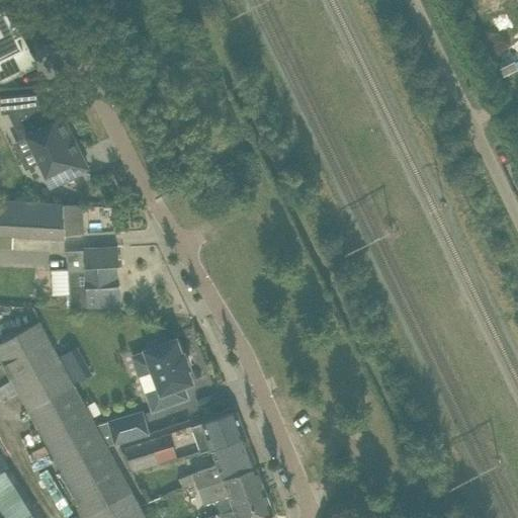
[(517,0),(506,0),(473,13),(497,72),(517,63),(517,0)]
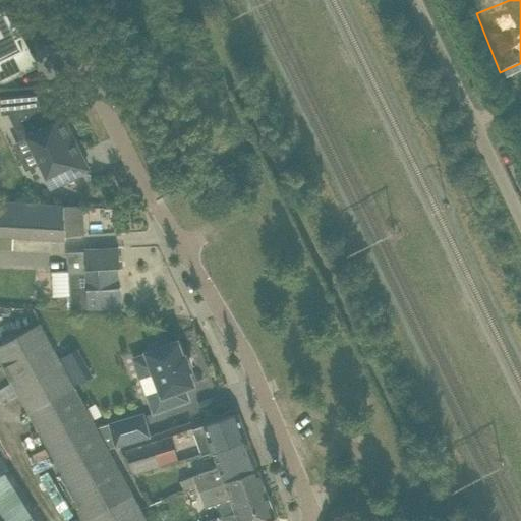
[(5,8),(0,10),(0,82),(5,82),(14,77),(8,65),(26,56),(17,37),(23,35),(17,23),(13,25),(5,8)]
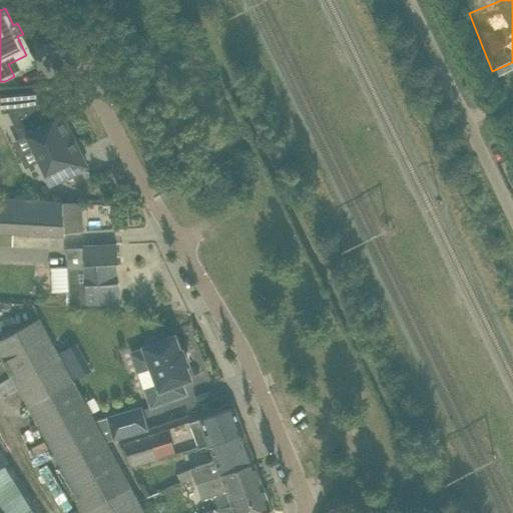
[(38,92),(0,95),(1,112),(8,112),(20,137),(27,134),(51,184),(87,166),(62,115),(51,120),(45,108),(39,108),(38,92)]
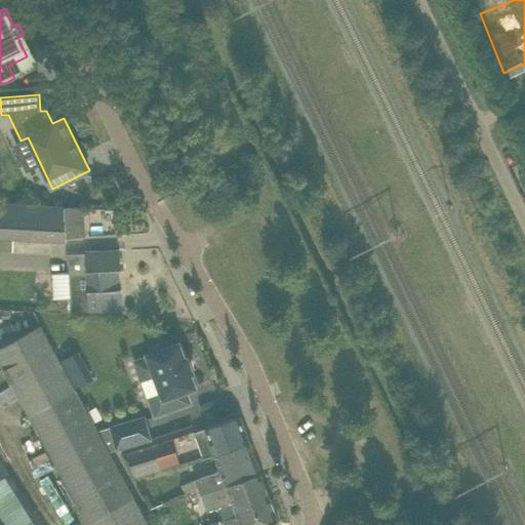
[(0,204),(0,237),(66,241),(66,236),(84,236),(84,210),(0,204)]
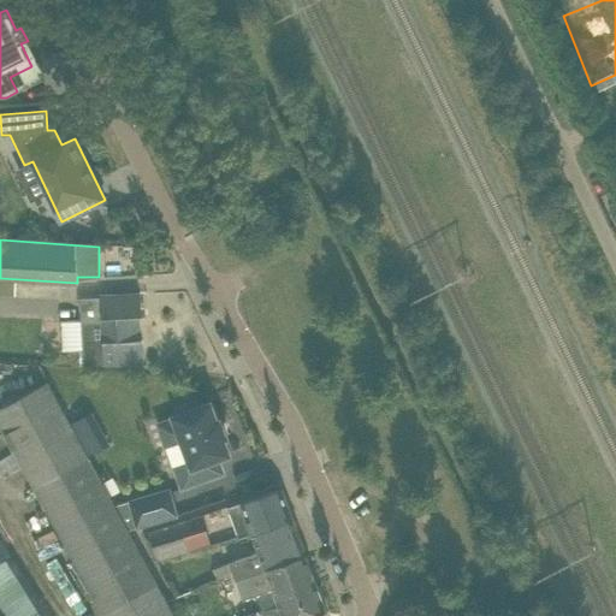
[(100,297),(80,297),(81,323),(82,343),(102,342),(104,365),(119,363),(143,362),(142,339),(140,339),(138,317),(141,317),(140,292),(116,294),(100,295),(100,297)]
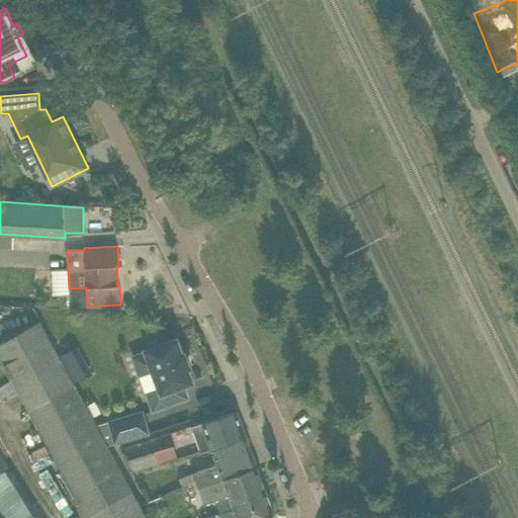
[(145,517),(38,324),(0,344),(0,357),(87,517),(145,517)]
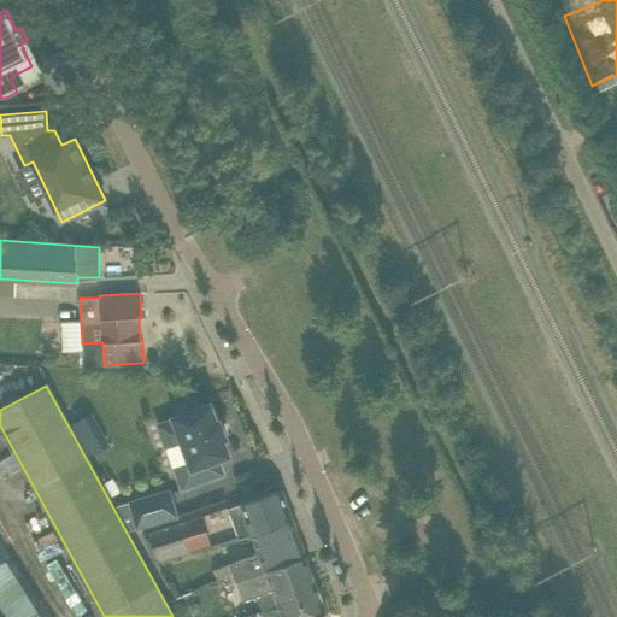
[(211,401),(192,409),(191,404),(177,409),(178,413),(172,416),(172,418),(158,424),(164,442),(181,440),(189,462),(174,466),(182,489),(224,474),(218,459),(230,454),(224,439),(227,439),(219,419),(217,421),(211,401)]
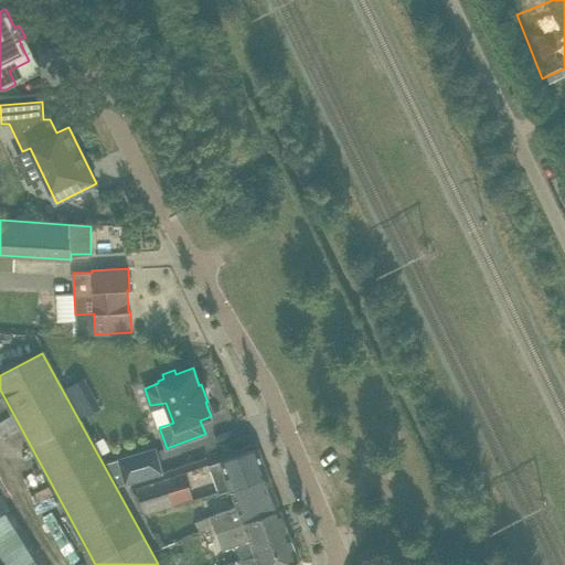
[(126,483),(162,472),(155,448),(118,459),(126,483)]
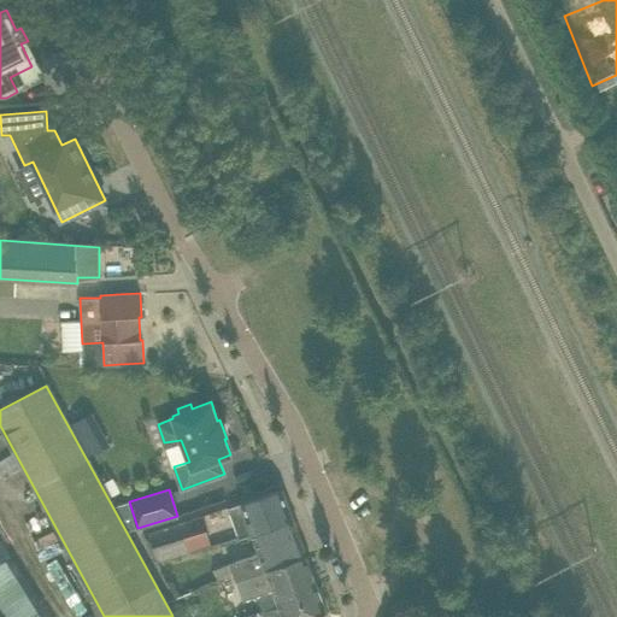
[(239,539),(253,534),(292,519),(282,491),(282,489),(228,509),(239,539)]
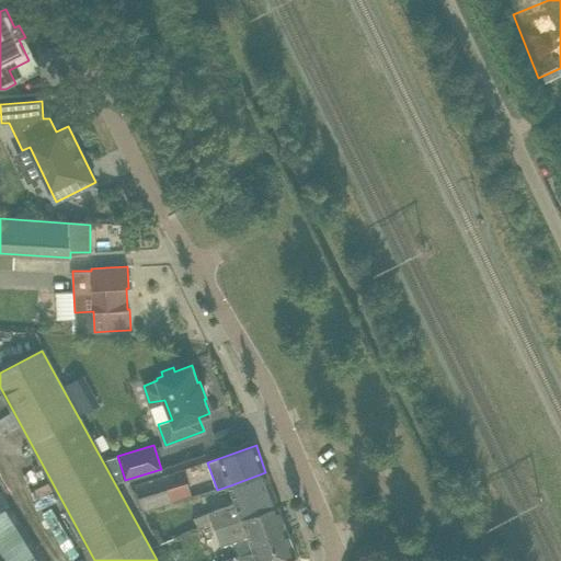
[(208,513),(194,518),(197,527),(212,522),(215,529),(278,505),(265,472),(230,485),(236,503),(208,513)]
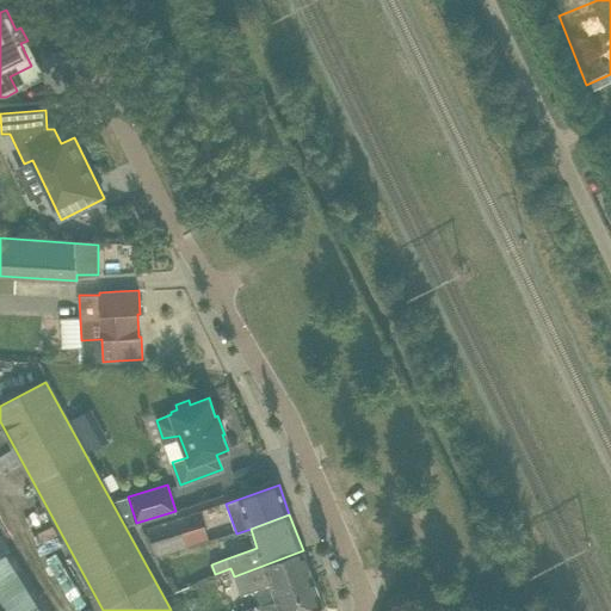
[(181,530),(176,531),(150,539),(155,555),(186,545),(181,530)]
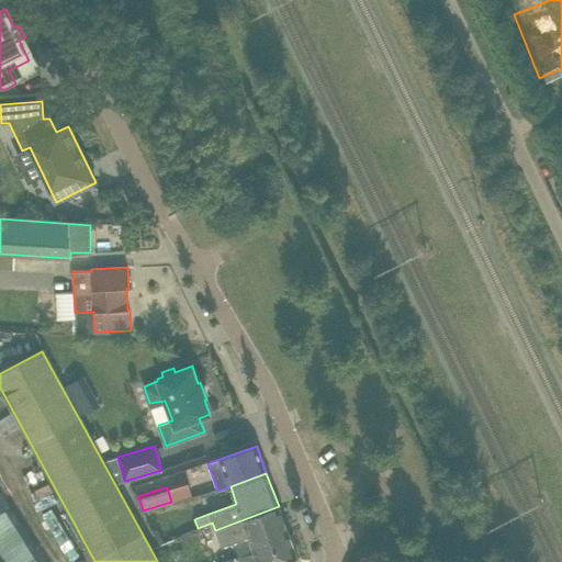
[(238,553),(289,535),(279,506),(215,530),(222,547),(234,542),(238,553)]
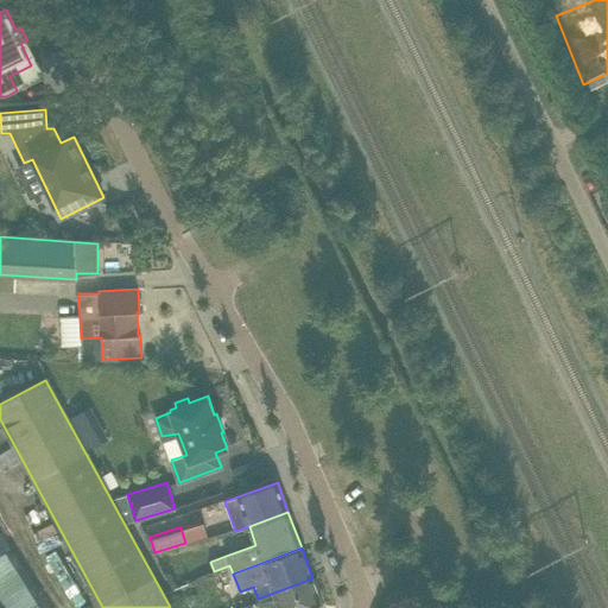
[(322,603),(312,578),(258,599),(259,602),(241,607),(321,607),(324,603),(322,603)]
